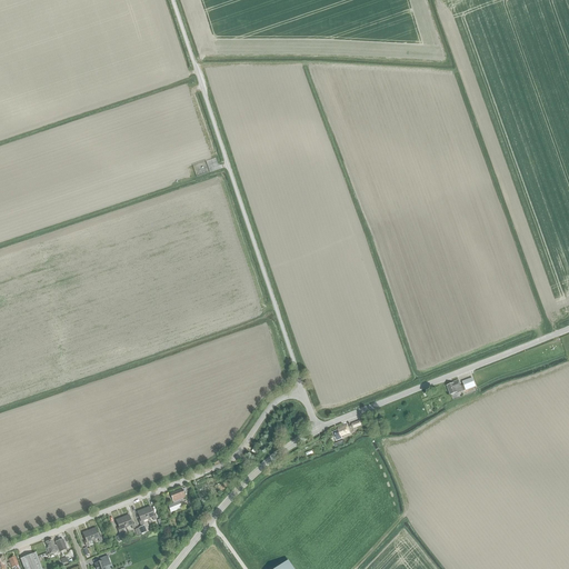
[(450,396),(456,392),(457,393),(475,387),(471,379),(462,382),(463,386),(460,387),(458,380),(452,382),(453,383),(447,386),(450,396)]
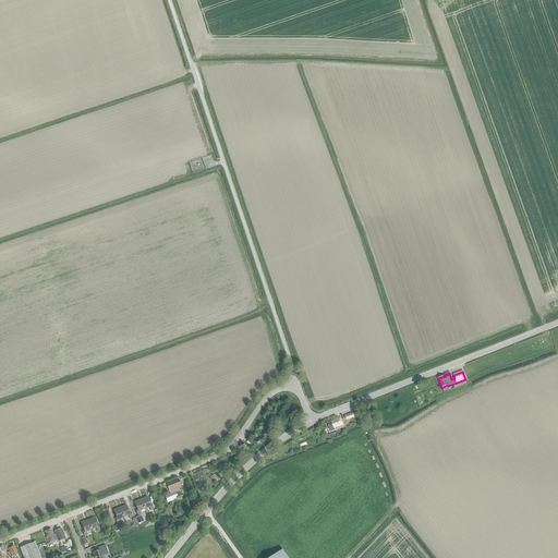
[(330,420),(331,422),(326,424),(329,433),(336,431),(335,429),(343,426),(343,424),(341,417),(340,417),(340,416),(330,420)]
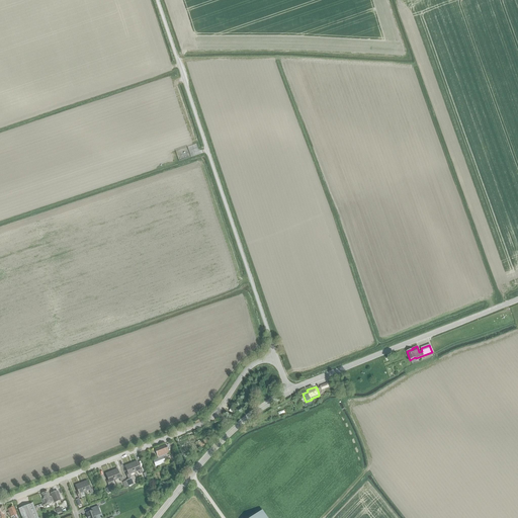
[(155,449),(158,457),(169,453),(166,445),(155,449)]
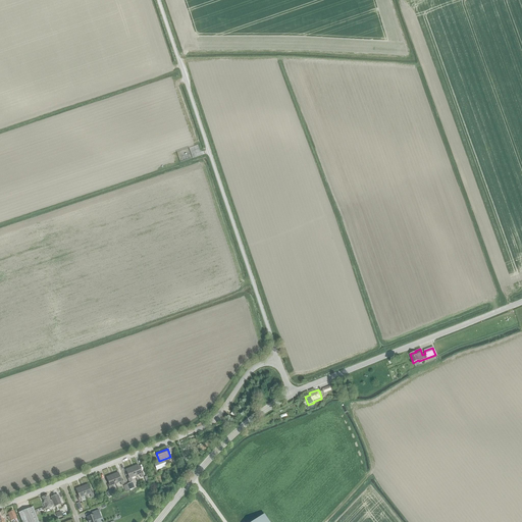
[(181,470),(176,457),(175,458),(172,459),(177,471),(181,470)]
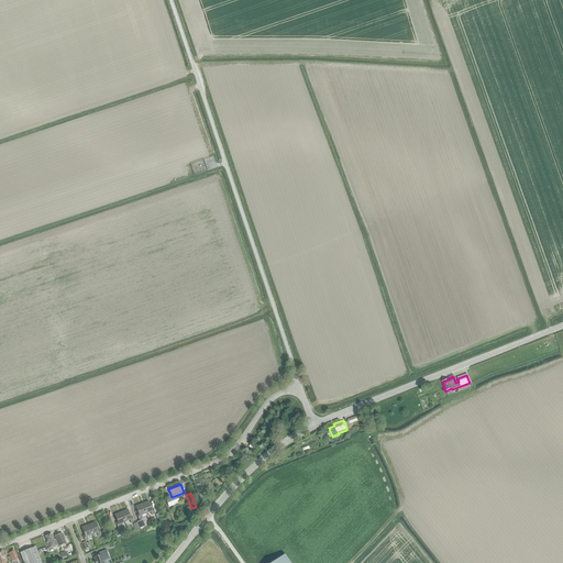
[(176,496),(166,500),(168,507),(179,503),(176,496)]
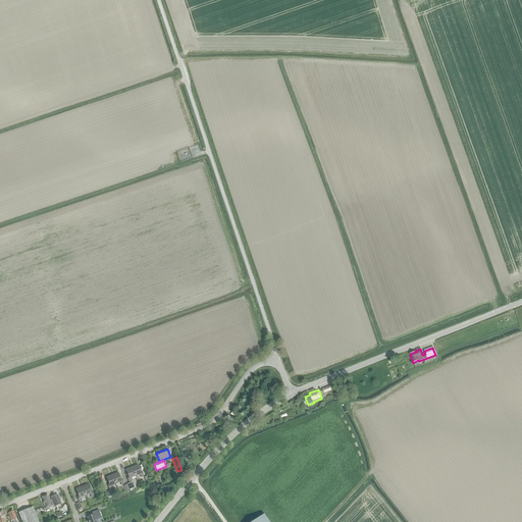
[(138,465),(132,467),(135,476),(140,475),(141,477),(144,476),(142,471),(140,472),(138,465)]
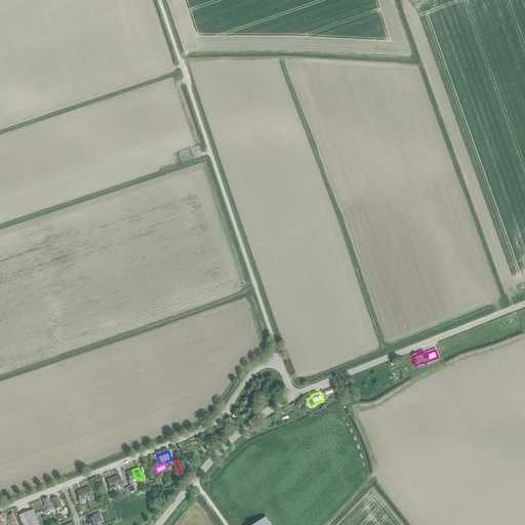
[(135,479),(132,470),(126,473),(129,480),(127,480),(129,485),(132,484),(131,481),(135,479)]
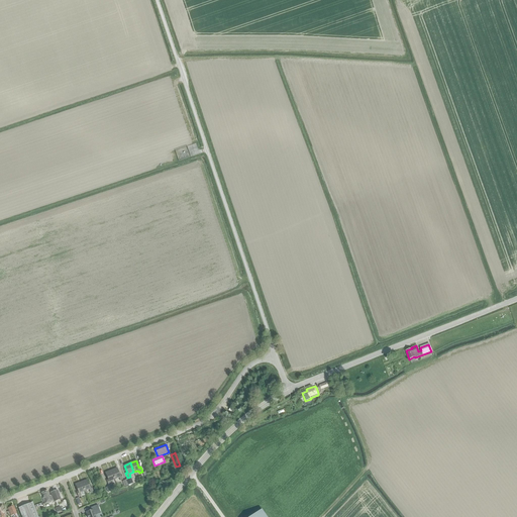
[(116,468),(111,471),(114,480),(119,478),(120,481),(123,480),(121,475),(119,475),(116,468)]
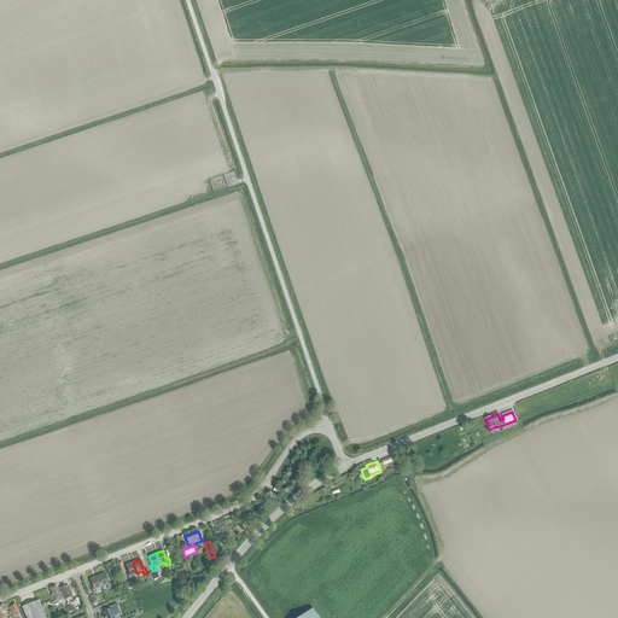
[(136,573),(133,563),(126,565),(129,573),(127,575),(129,579),(133,578),(132,576),(136,573)]
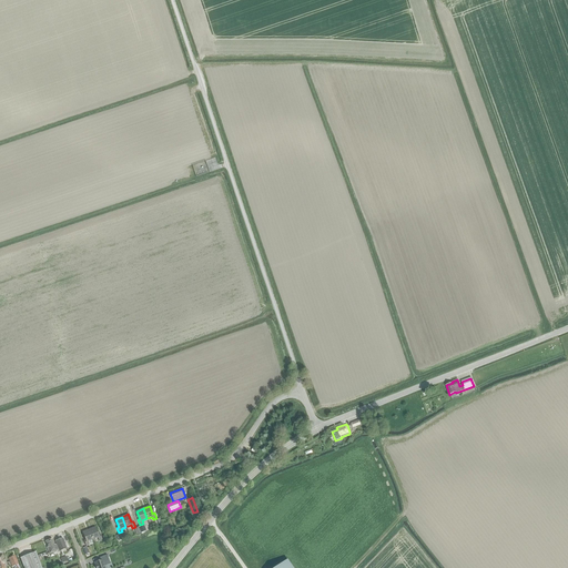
[(95,527),(89,529),(92,540),(98,538),(99,541),(102,539),(100,535),(98,535),(95,527)]
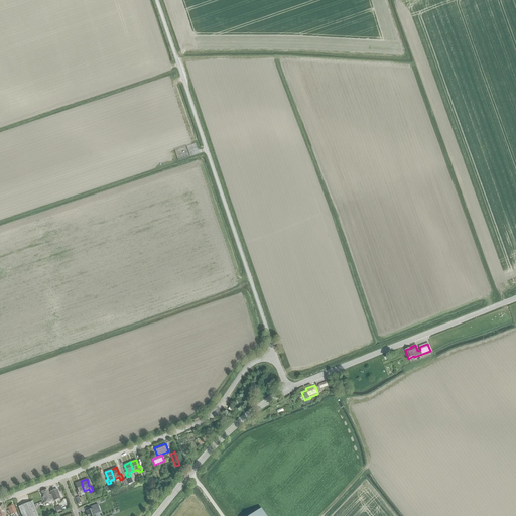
[(84,491),(81,481),(75,484),(78,491),(76,491),(78,496),(81,495),(80,492),(84,491)]
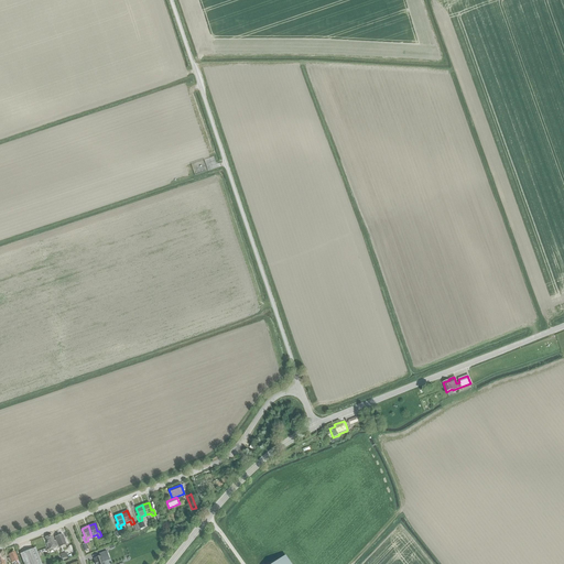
[(55,538),(56,541),(58,546),(58,548),(66,545),(62,534),(55,538)]
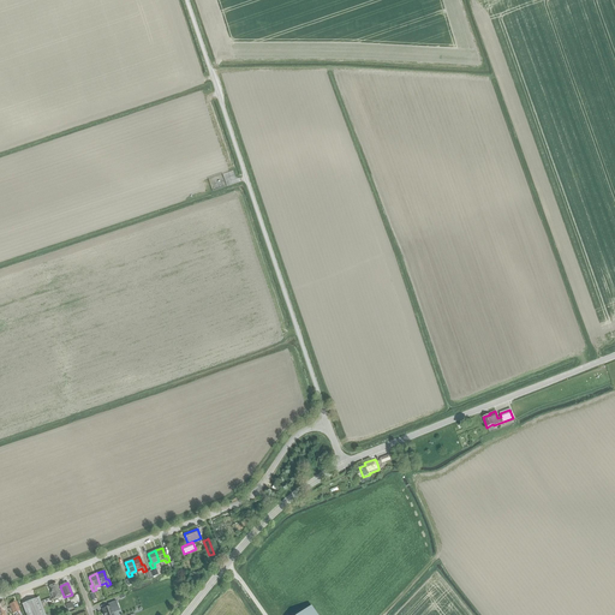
[(64,596),(61,590),(59,590),(57,584),(49,586),(52,592),(51,593),(53,599),(64,596)]
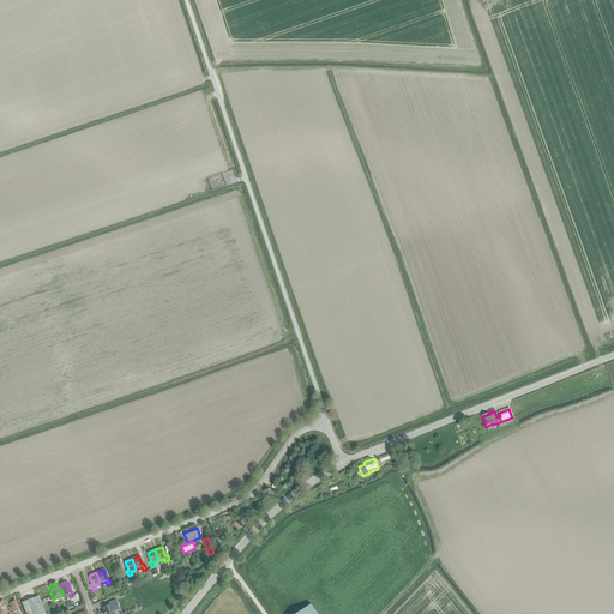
[(20,603),(24,613),(43,613),(37,597),(20,603)]
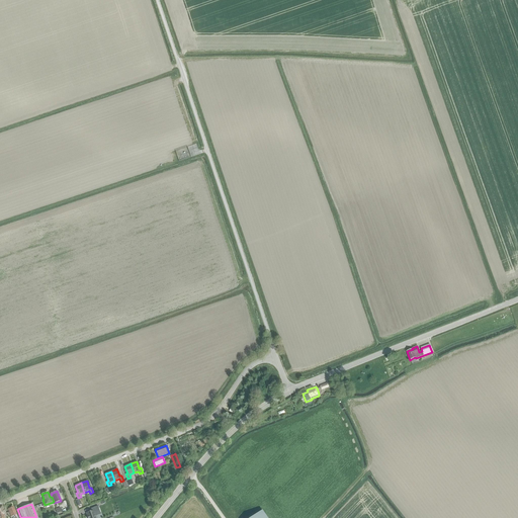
[(95,517),(94,515),(100,513),(97,507),(97,506),(90,509),(91,511),(86,513),(87,516),(87,517),(95,517)]
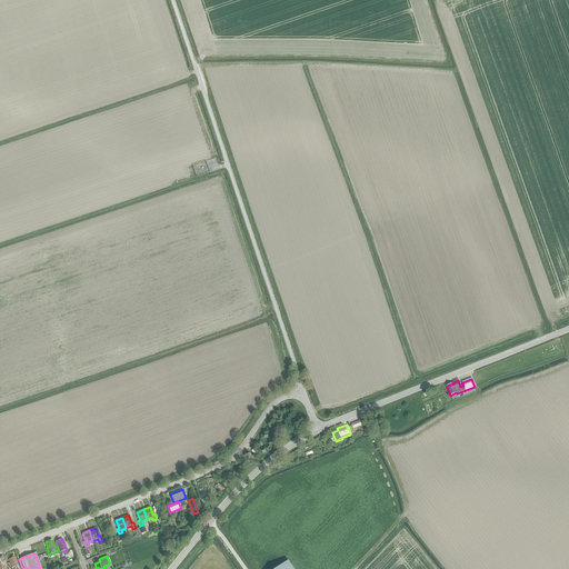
[(9,559),(12,567),(18,565),(16,557),(9,559)]
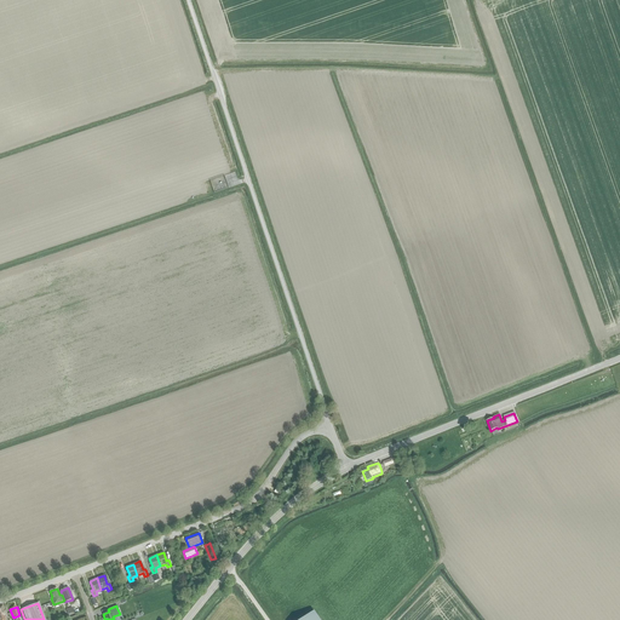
[(323,619),(316,609),(300,619),(323,619)]
